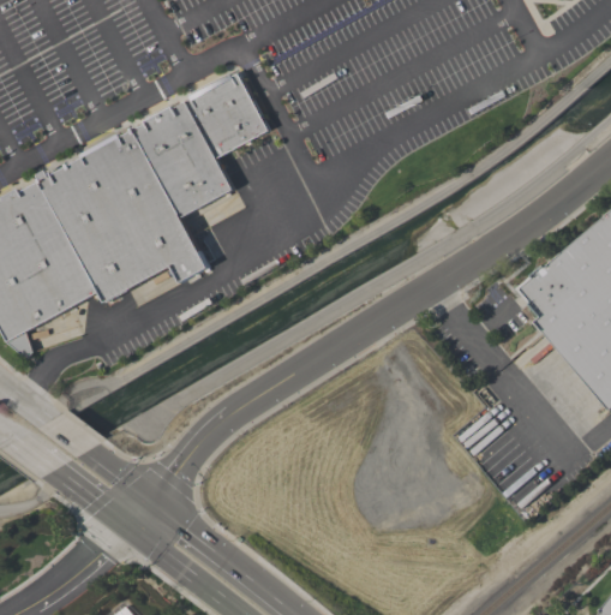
[(189,99),(187,95),(229,72),(231,76),(235,73),(267,130),(215,157),(183,102),(189,99)]
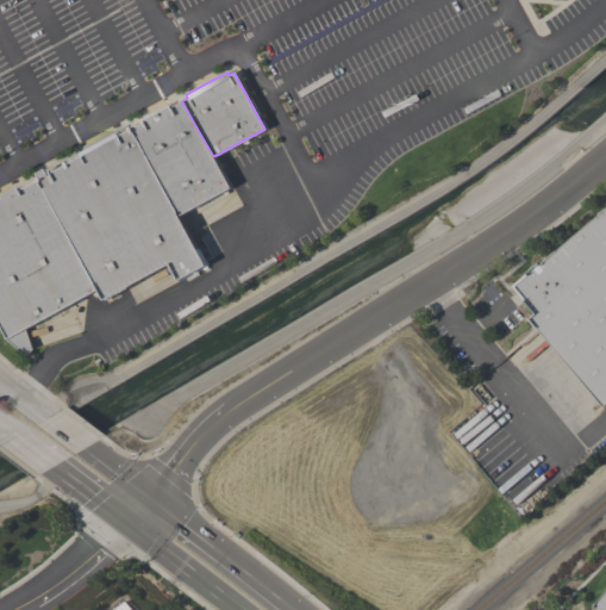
[(213,156),(230,187),(179,216),(131,129),(143,123),(142,120),(169,105),(170,107),(181,101),(213,156)]
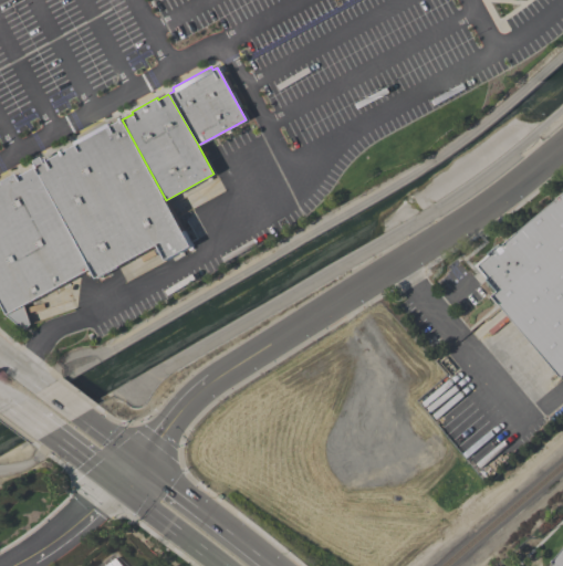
[(33,165),(35,164),(34,160),(41,156),(43,159),(45,158),(47,160),(60,153),(59,152),(61,150),(62,152),(75,145),(74,143),(108,123),(110,126),(120,121),(118,118),(121,117),(122,119),(166,200),(190,245),(165,260),(156,244),(95,278),(90,269),(34,167),(33,165)]
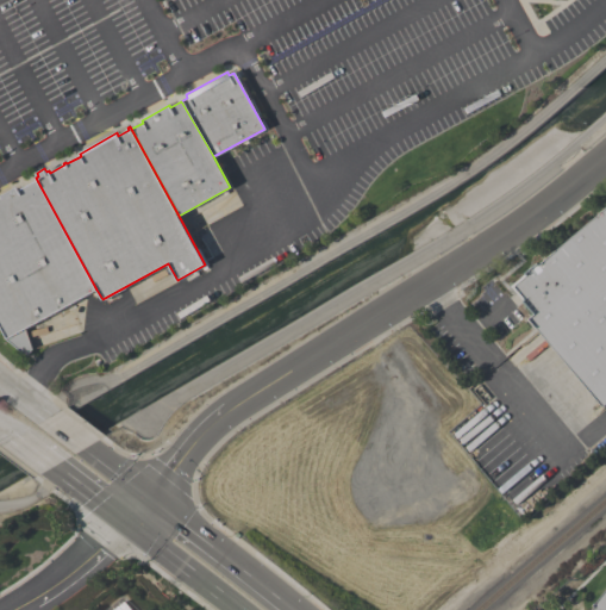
[(97,290),(24,329),(31,349),(24,356),(2,336),(5,334),(0,325),(0,195),(17,187),(19,190),(37,180),(97,290)]
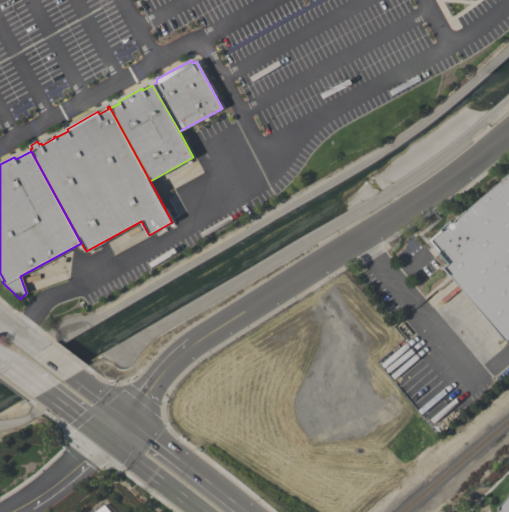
[(508,338),(506,341),(444,268),(448,264),(440,253),(441,252),(430,240),(442,230),(441,229),(451,221),(453,223),(508,175),(508,338)]
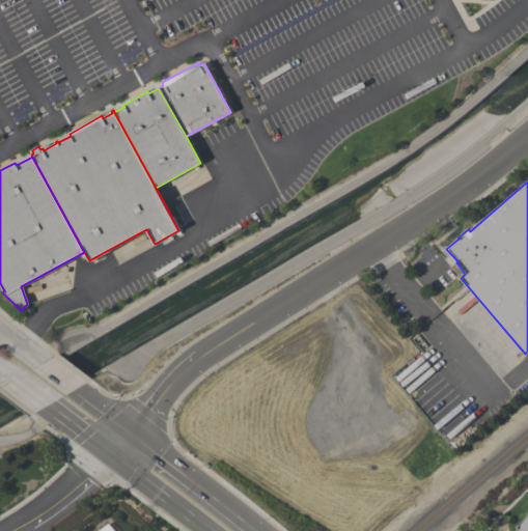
[(527,530),(515,530),(518,528),(517,528),(527,513),(527,530)]
